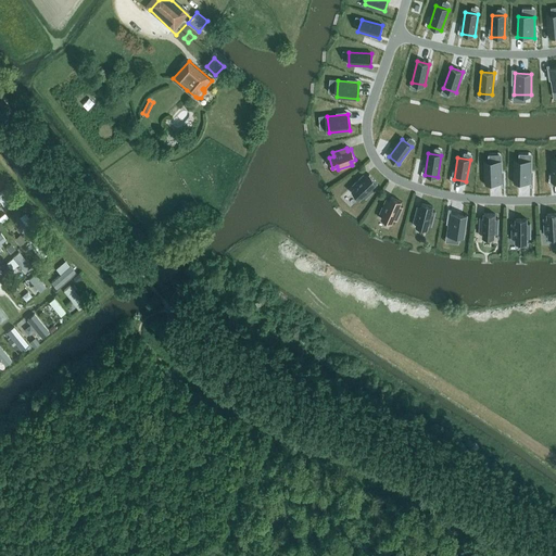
[(515,162),(514,182),(530,182),(531,162),(515,162)]
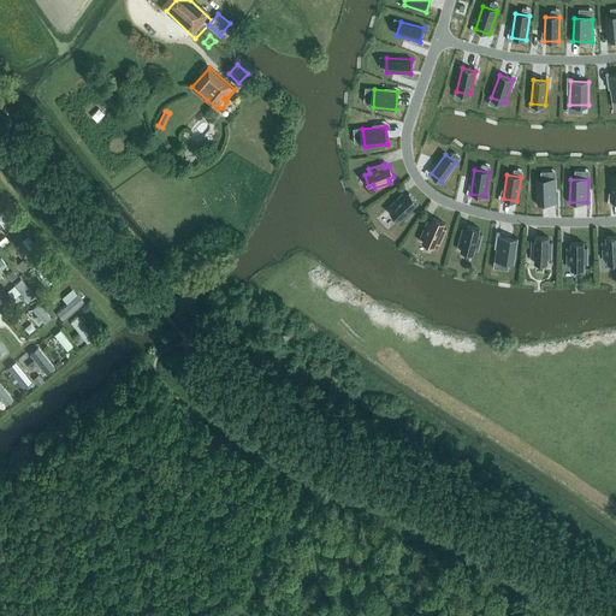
[(555,181),(537,181),(537,203),(556,203),(555,181)]
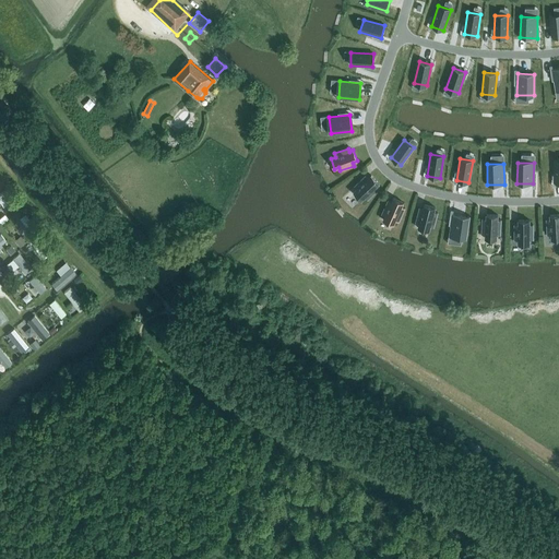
[(376,187),(379,183),(371,175),(368,178),(366,176),(355,186),(357,189),(354,192),(361,200),(365,197),(368,200),(379,189),(376,187)]
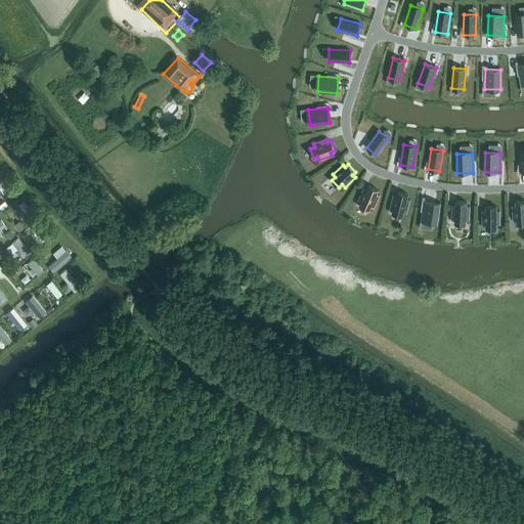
[(9,173),(2,177),(12,193),(18,189),(9,173)]
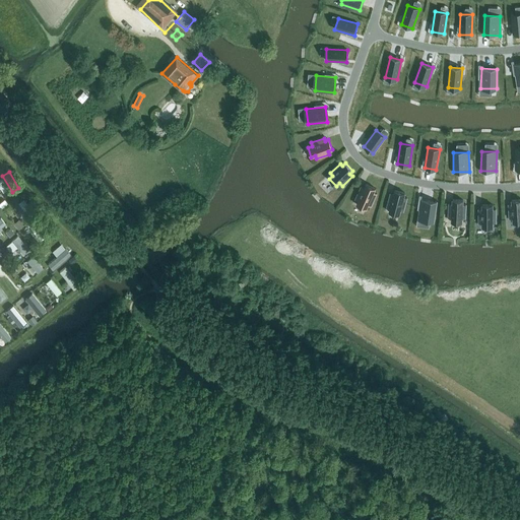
[(376,189),(365,184),(364,187),(361,186),(354,200),(358,201),(355,205),(367,209),(369,205),(371,207),(377,194),(374,192),(376,189)]
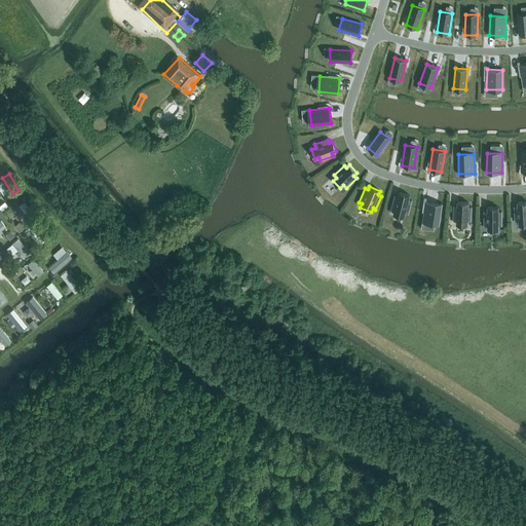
[(409,199),(410,195),(400,192),(399,196),(395,195),(391,210),(395,210),(393,215),(404,217),(405,213),(408,214),(412,200),(409,199)]
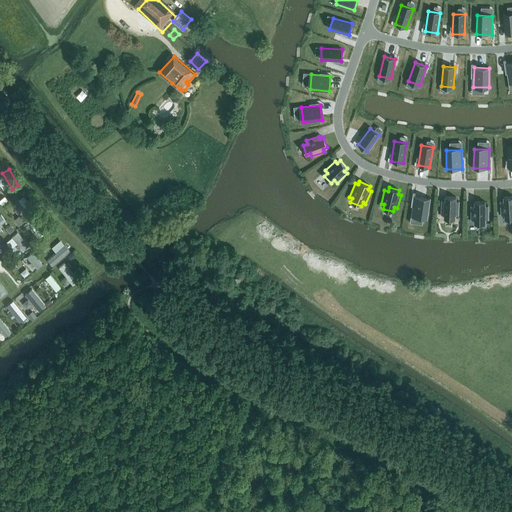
[(29,210),(34,206),(24,193),(18,197),(29,210)]
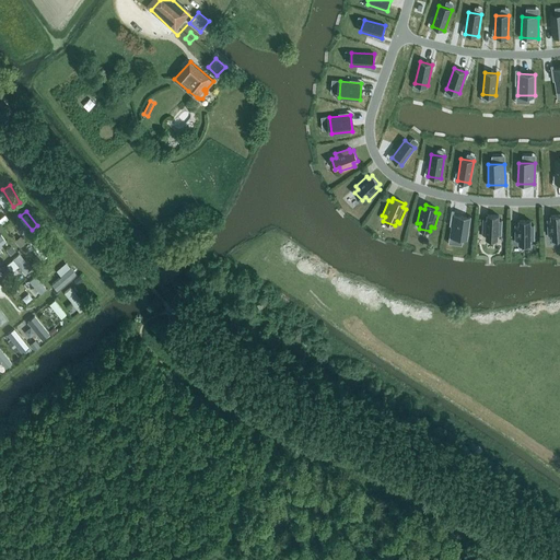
[(454,214),(451,235),(467,238),(470,218),(454,214)]
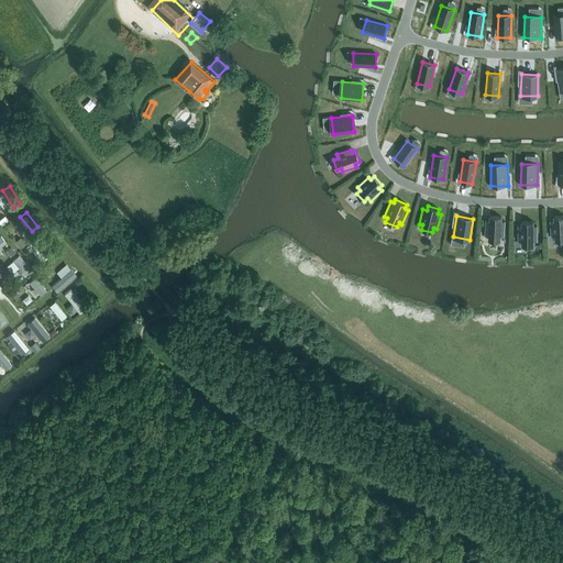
[(562,216),(554,217),(554,221),(550,221),(551,236),(555,236),(555,241),(562,240),(562,216)]
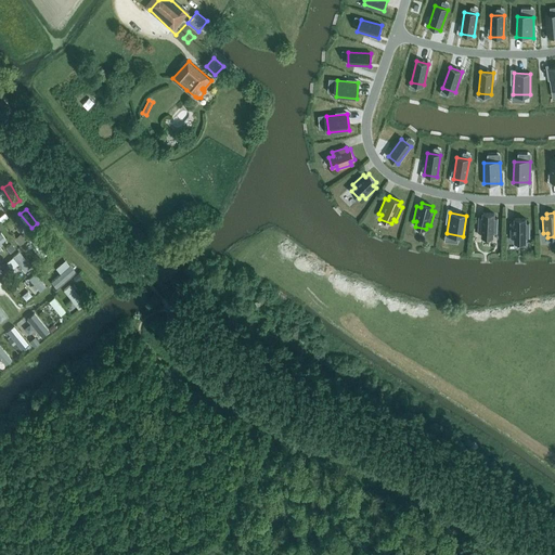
[(494,218),(494,214),(482,214),(482,218),(479,217),(478,232),(481,232),(481,237),(492,237),(493,233),(497,233),(498,218),(494,218)]
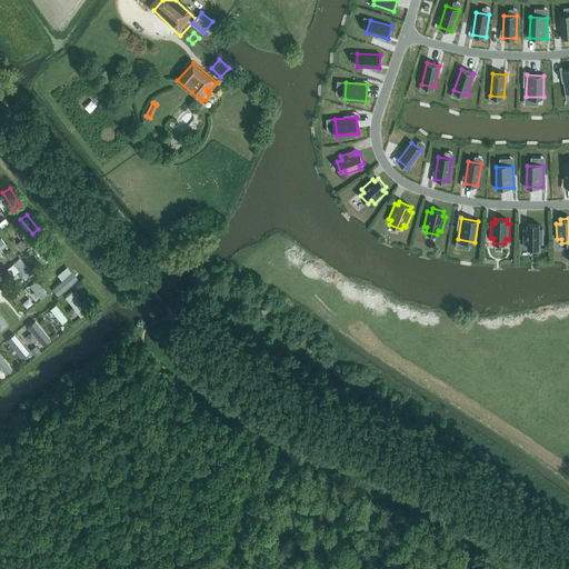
[(539,229),(539,225),(528,225),(528,229),(523,229),(523,243),(528,243),(528,249),(539,249),(539,243),(542,243),(542,229),(539,229)]
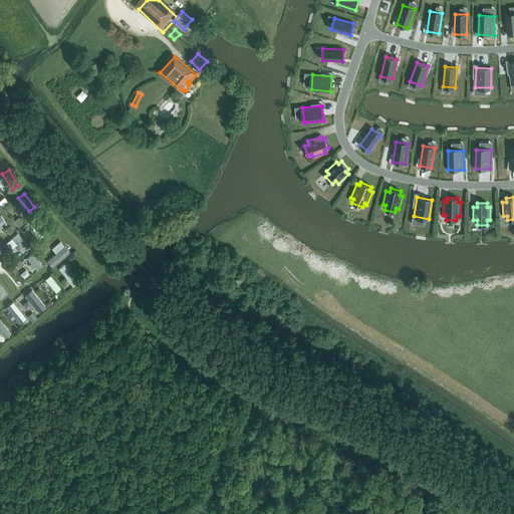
[(33,216),(27,220),(40,236),(46,232),(33,216)]
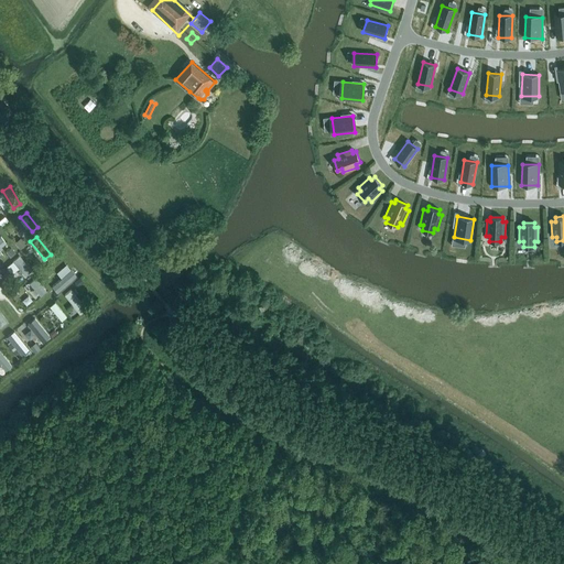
[(8,262),(14,269),(19,266),(28,274),(34,268),(20,251),(8,262)]
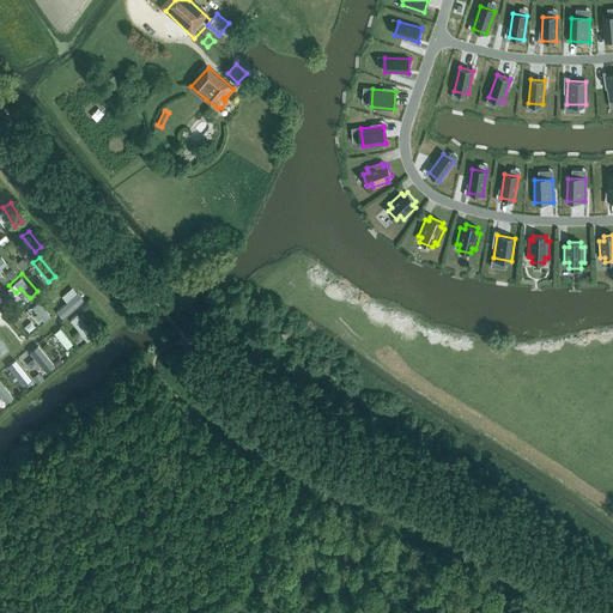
[(48,292),(52,298),(58,293),(54,287),(48,292)]
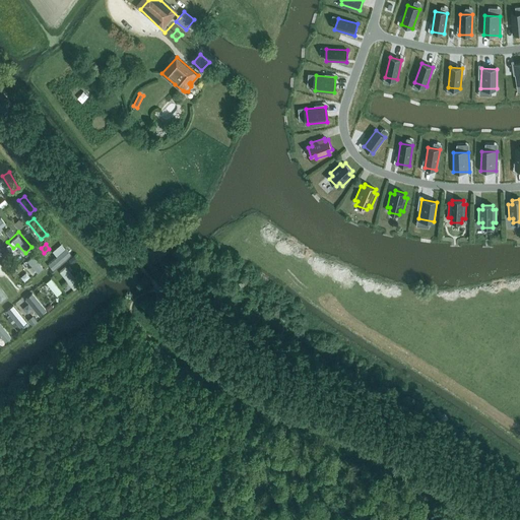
[(67,245),(48,260),(54,266),(72,251),(67,245)]
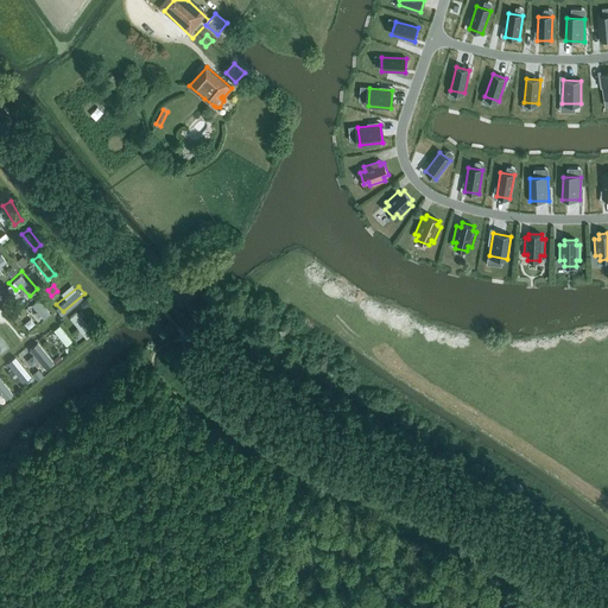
[(37,298),(31,303),(42,317),(49,311),(37,298)]
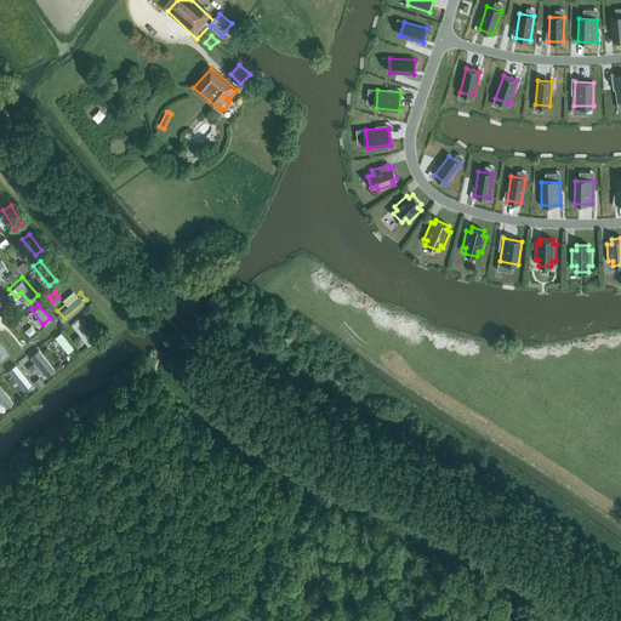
[(79,314),(72,322),(90,341),(97,335),(79,314)]
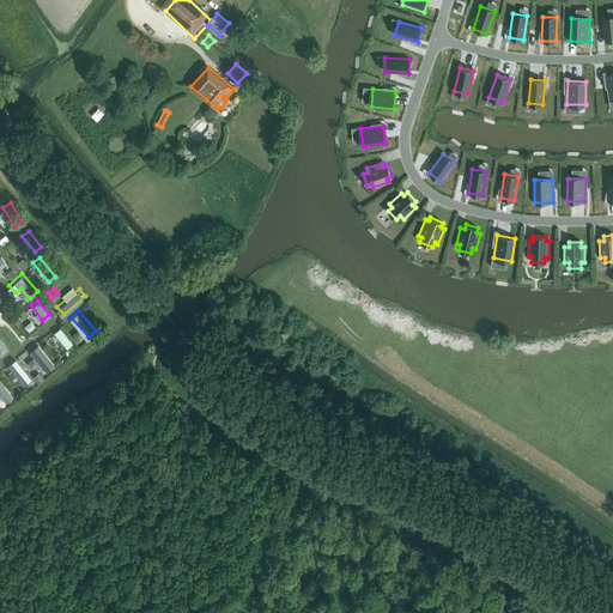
[(54,329),(67,346),(74,340),(61,325),(54,329)]
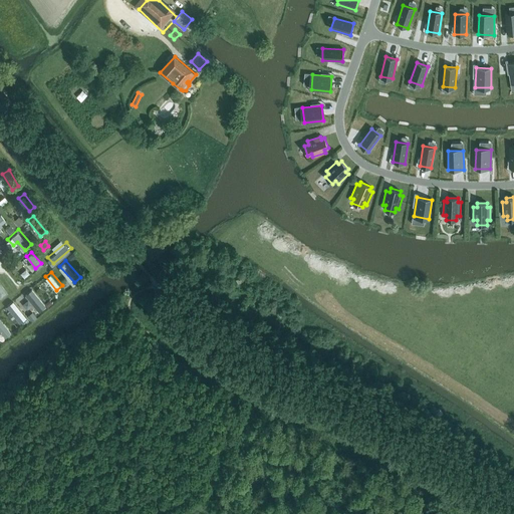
[(0,294),(1,295),(8,290),(0,277),(0,294)]
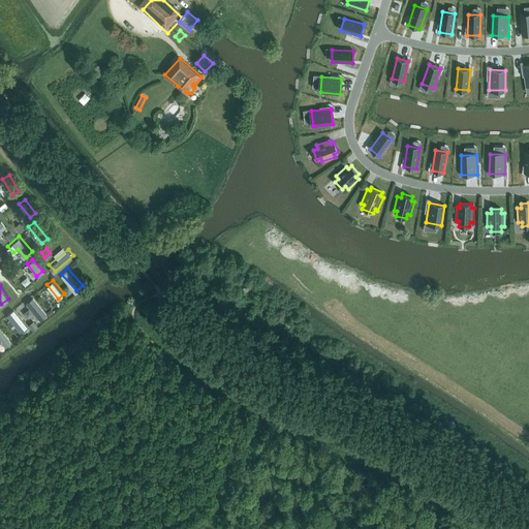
[(26,300),(41,318),(49,312),(34,293),(26,300)]
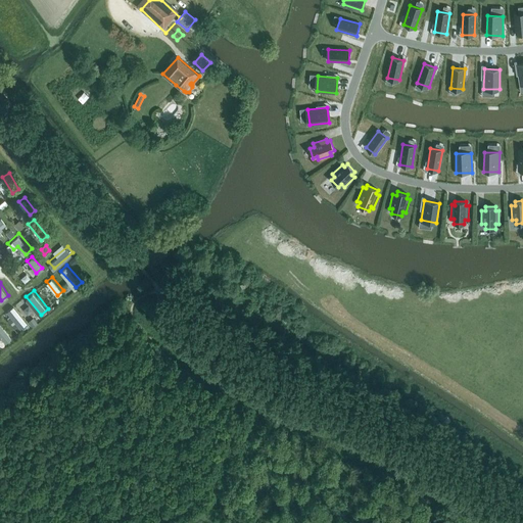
[(13,303),(7,307),(18,320),(24,315),(13,303)]
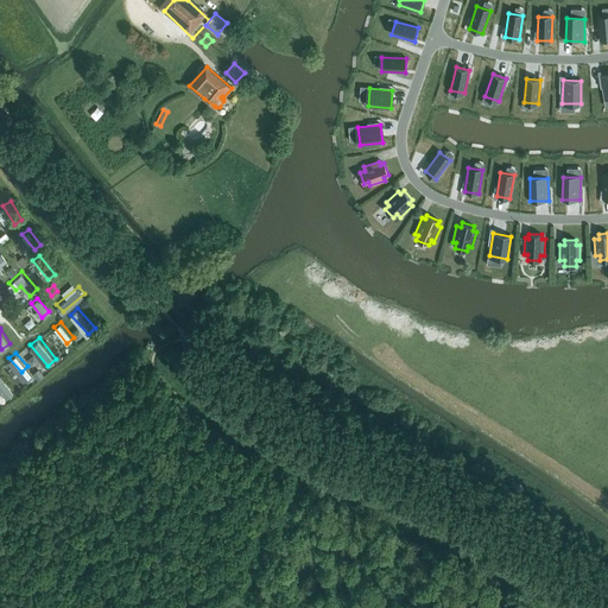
[(26,368),(21,373),(29,379),(33,374),(26,368)]
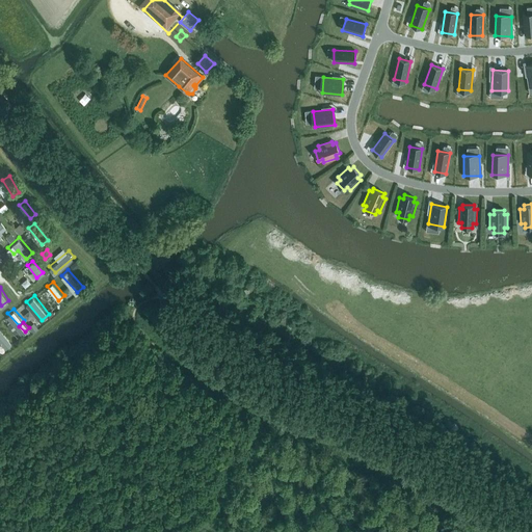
[(0,340),(5,347),(12,342),(0,324),(0,323),(0,340)]
